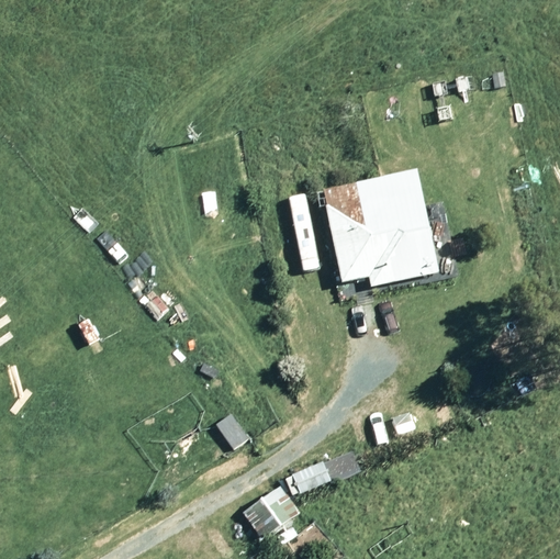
[(321,185),(340,280),(369,275),(371,287),(440,272),(418,164),(321,185)]
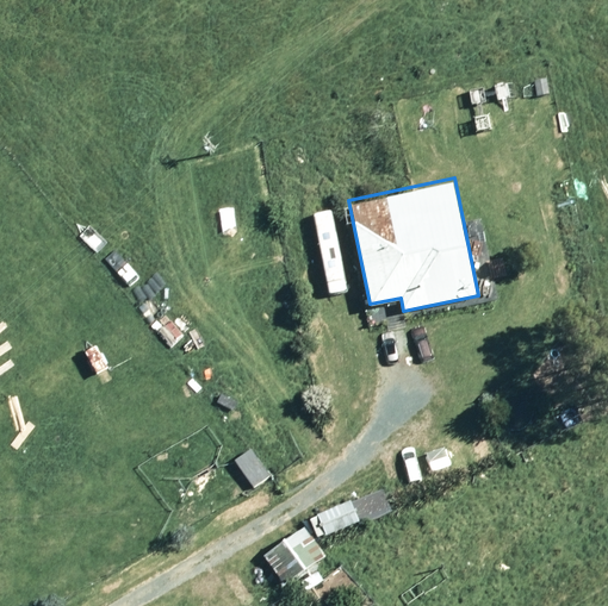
[(254,443),(233,455),(253,488),(273,476),(254,443)]
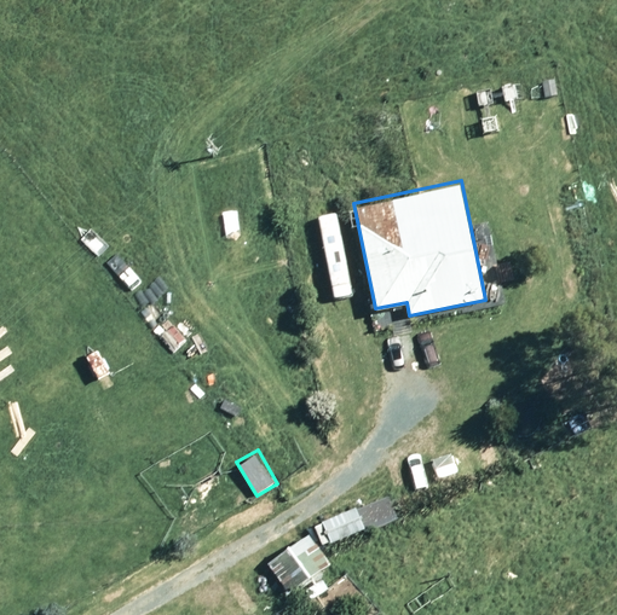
[(322,521),(330,541),(393,517),(385,495),(322,521)]
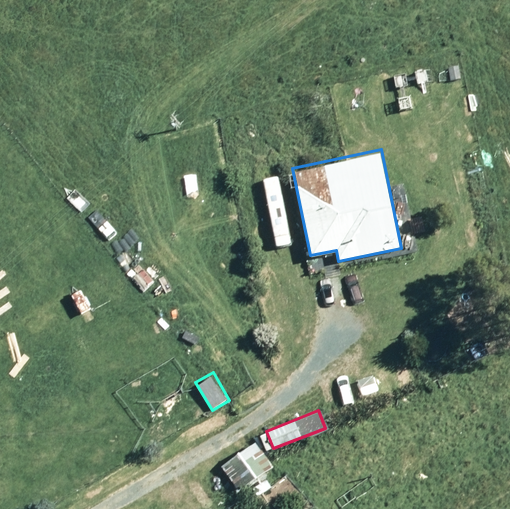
[(205,477),(221,500),(270,466),(254,443),(205,477)]
